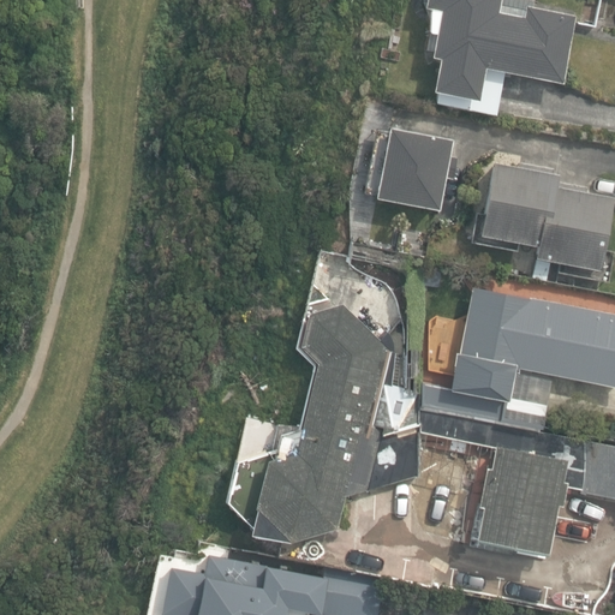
[(499,0),(424,0),(423,6),(433,7),(428,34),(434,35),(430,57),(437,58),(431,93),(446,95),(443,105),(497,115),(505,73),(560,83),(573,15),(500,0),(499,0)]
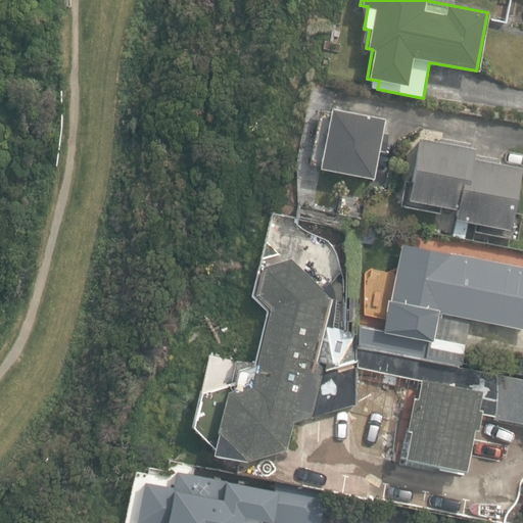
[(320,168),(371,177),(382,119),(330,109),(320,168)]
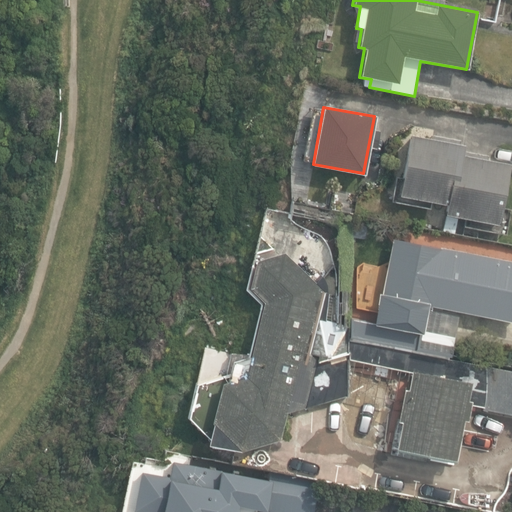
[(500,208),(508,165),(486,161),(487,157),(458,151),(460,140),(433,135),(432,140),(409,135),(402,173),(395,171),(389,201),(429,209),(431,200),(445,203),(442,214),(465,219),(463,225),(504,234),(509,209),(500,208)]
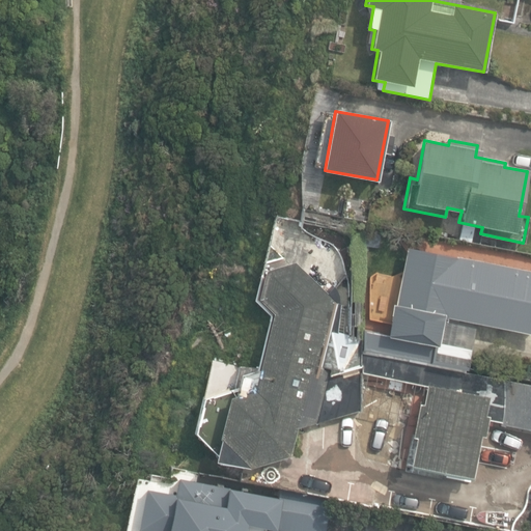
[(363,330),(368,222),(302,210),(300,223),(352,232),(347,305),(338,303),(340,297),(335,286),(326,294),(294,262),(264,270),(259,298),(274,313),(259,370),(239,375),(236,388),(201,397),(195,434),(208,447),(216,460),(248,467),(289,455),(295,427),(357,410),(359,446),(360,452),(367,458),(373,460),(469,479),(478,434),(483,435),(486,420),(500,422),(500,426),(530,431),(530,387),(460,373),(463,367),(467,368),(475,324),(530,334),(530,271),(407,247),(396,303),(393,302),(387,335),(363,330)]
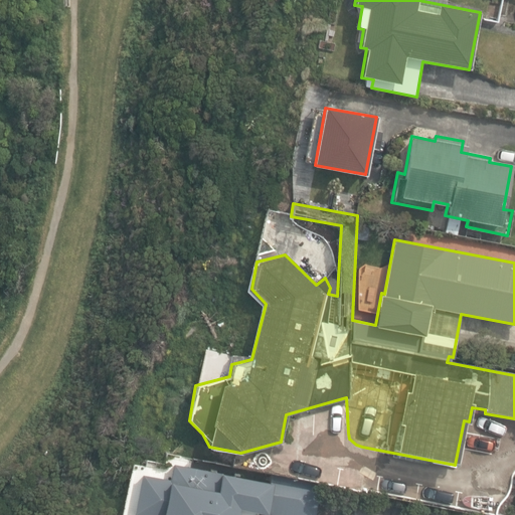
[(271,514),(272,513),(282,514),(315,514),(320,491),(171,460),(166,479),(141,474),(133,512),(145,514),(271,514)]
